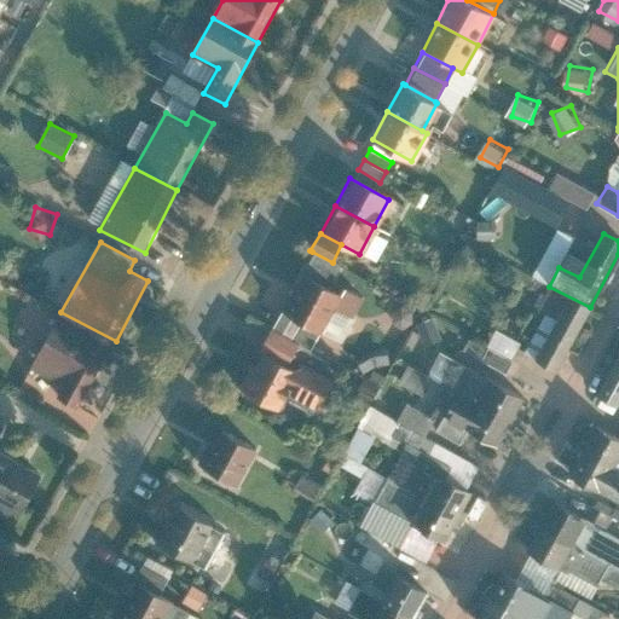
[(308,268),(283,313),(318,333),(330,308),(350,318),(360,296),(340,287),(337,291),(327,287),(339,265),(333,262),(312,252),(304,266),(308,268)]
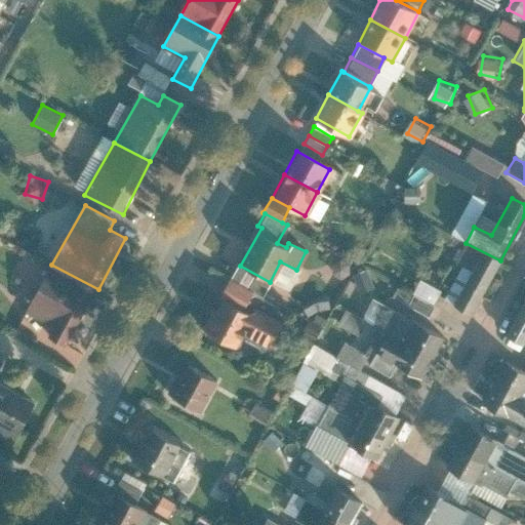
[(472,314),(500,260),(466,243),(455,261),(473,272),(455,305),(472,314)]
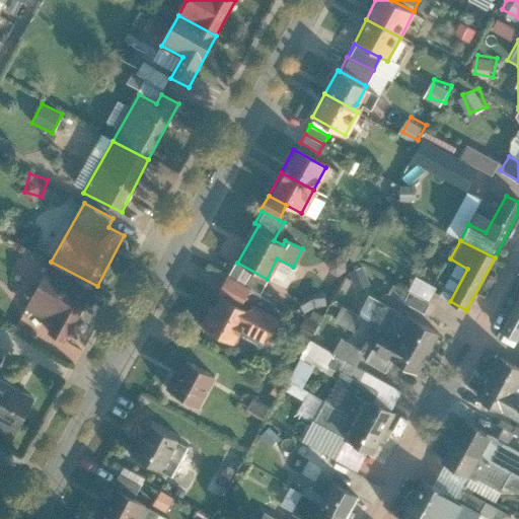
[(65,342),(97,286),(51,262),(25,309),(53,323),(48,332),(65,342)]
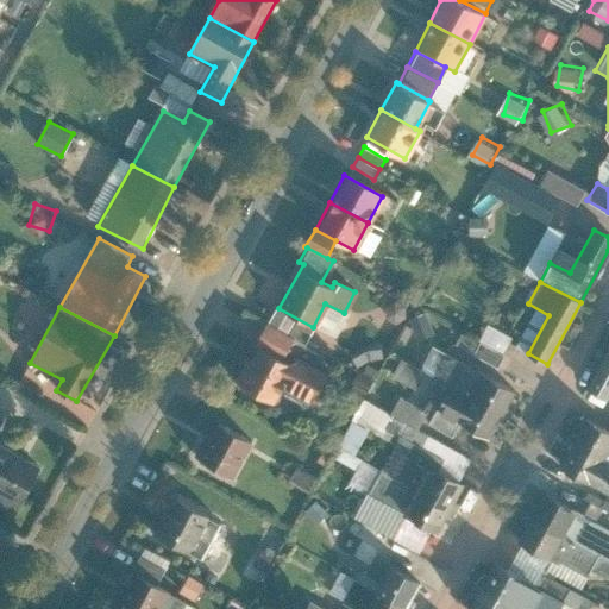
[(275,307),(265,324),(293,338),(303,344),(313,327),(278,308),(275,307)]
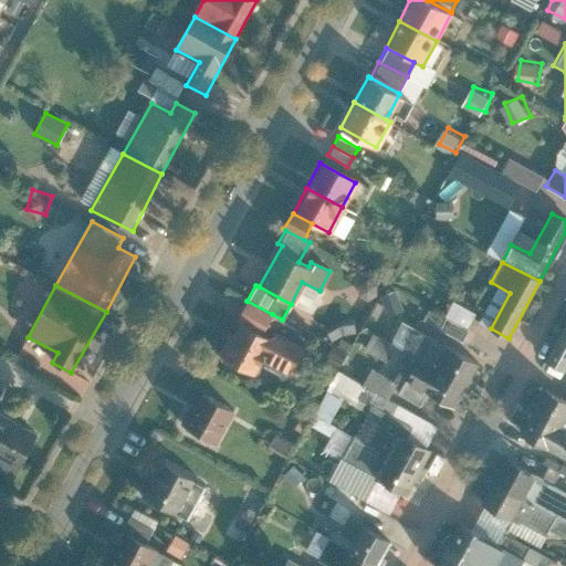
[(435,310),(430,317),(468,336),(481,310),(458,297),(449,316),(435,310)]
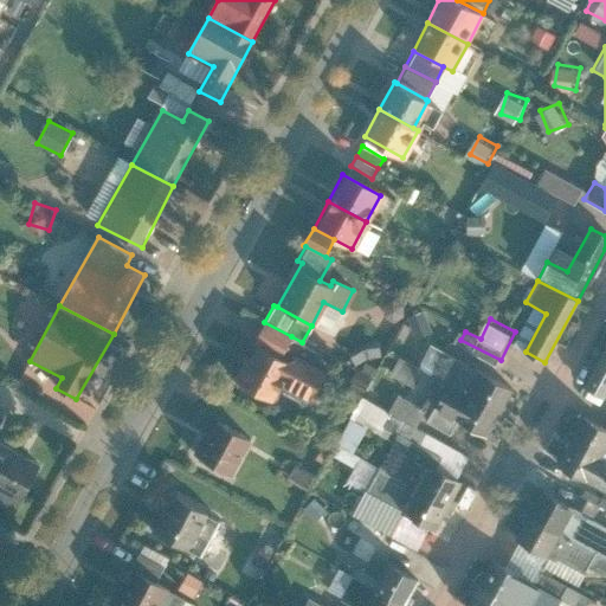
[(255,347),(277,360),(291,336),(264,322),(251,345),(255,347)]
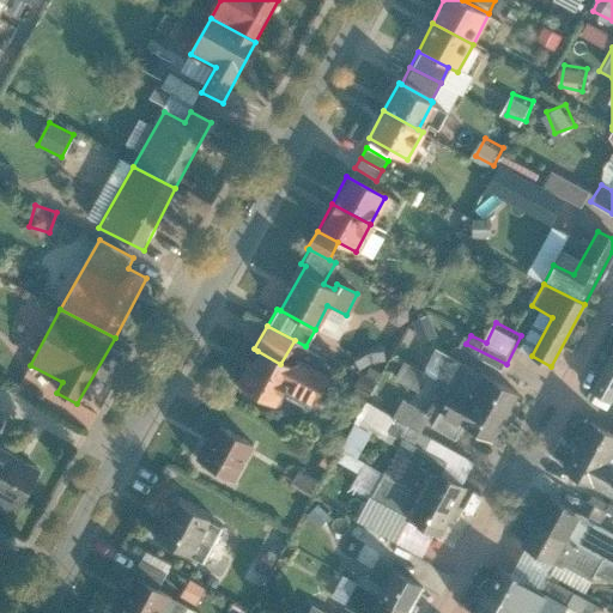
[(612,350),(592,389),(612,400),(612,398),(612,350)]
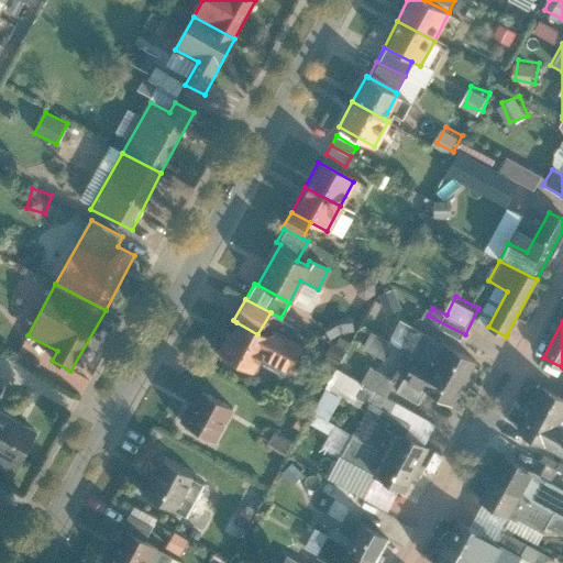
[(236,322),(218,354),(250,372),(257,357),(284,371),(299,345),(272,331),(267,340),(257,334),(236,322)]
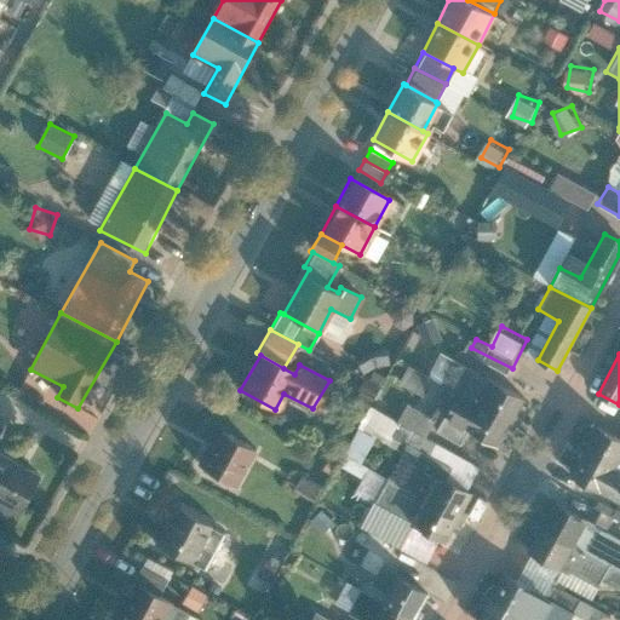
[(455,394),(510,423),(523,397),(453,361),(438,385),(455,394)]
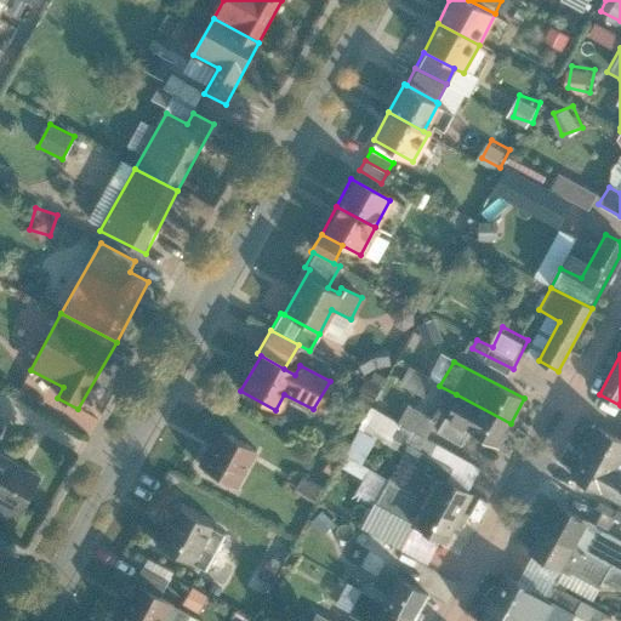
[(412,365),(406,381),(428,391),(436,374),(412,365)]
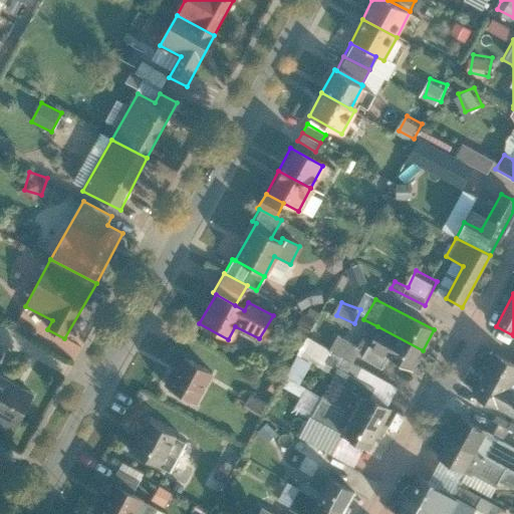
[(423,350),(377,326),(360,357),(379,368),(384,359),(411,373),(423,350)]
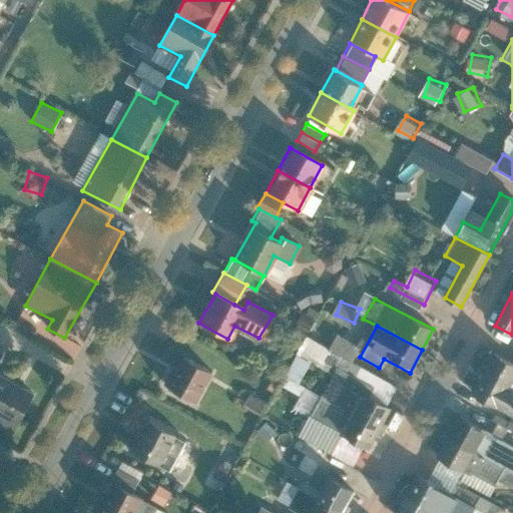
[(0,359),(3,354),(0,352),(0,428),(12,435),(35,394),(0,374),(0,359)]
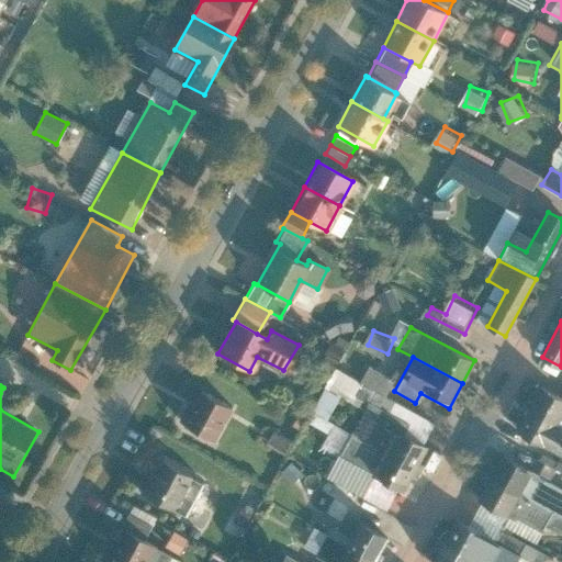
[(561,395),(542,385),(529,409),(561,427),(561,395)]
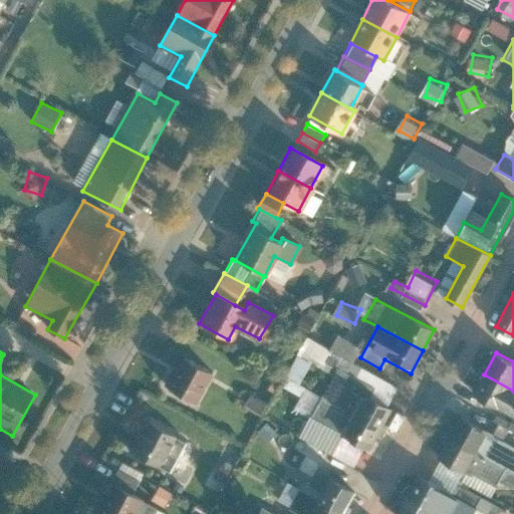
[(198,401),(212,371),(182,356),(167,384),(198,401)]
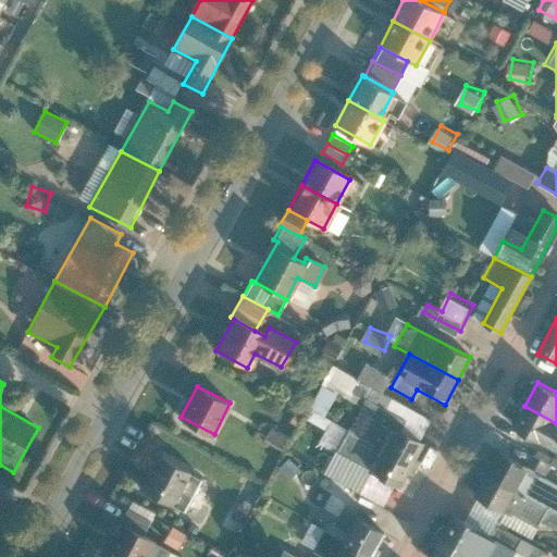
[(346,430),(410,465),(422,441),(399,429),(404,421),(363,399),(346,430)]
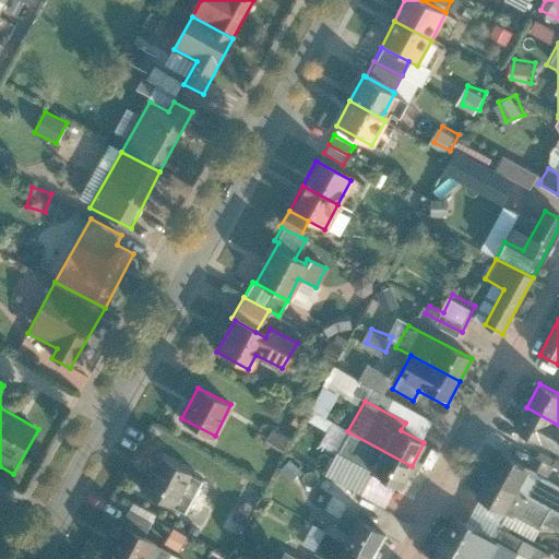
[(558,425),(526,407),(513,432),(540,447),(534,458),(558,471),(558,425)]
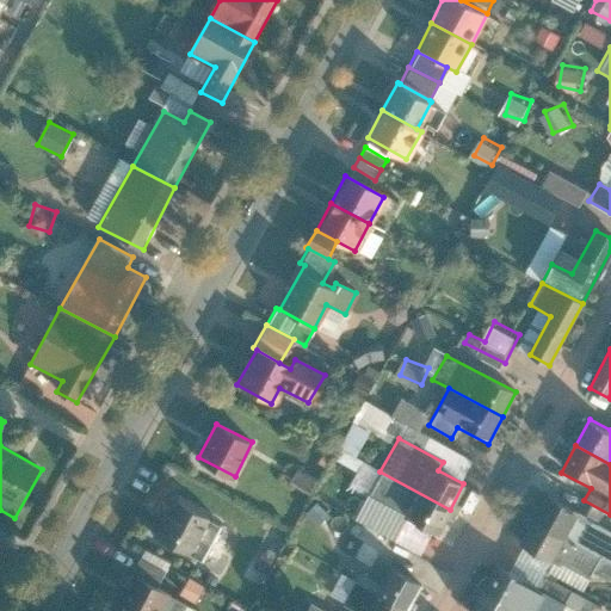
[(450,510),(380,471),(366,497),(437,534),(450,510)]
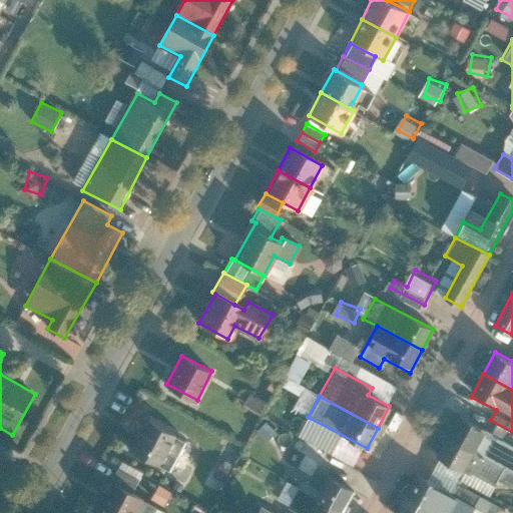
[(512,445),(459,416),(447,438),(512,473),(512,445)]
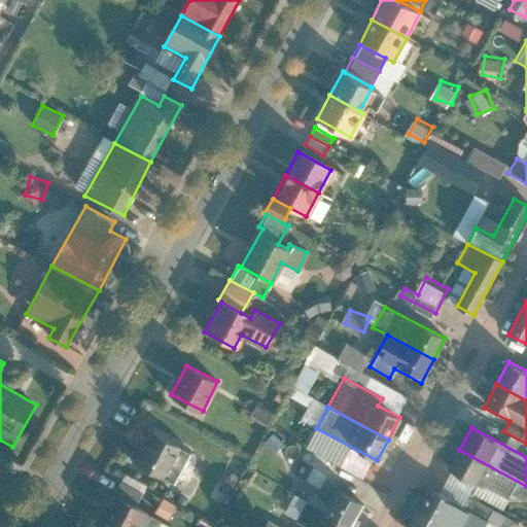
[(191,451),(151,430),(133,465),(173,486),(191,451)]
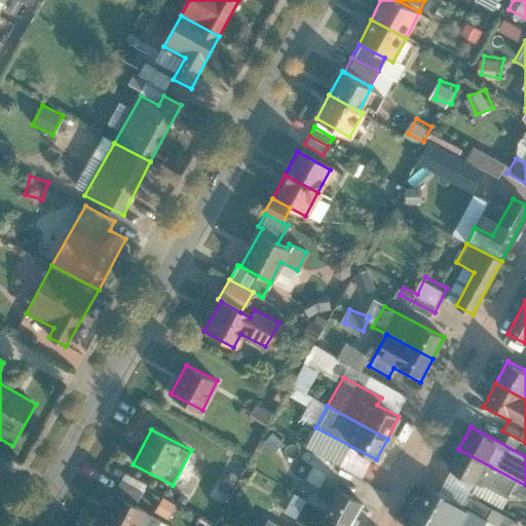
[(523,499),(525,493),(525,485),(458,449),(447,471),(480,488),(482,485),(505,498),(510,492),(523,499)]
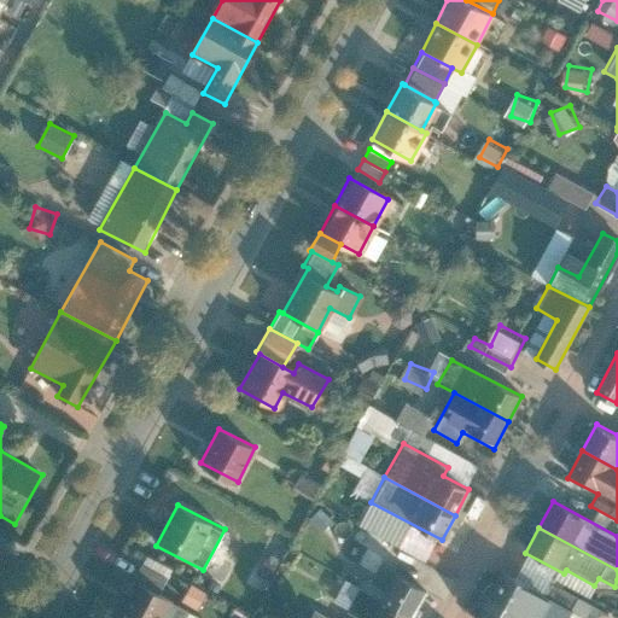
[(372,544),(361,561),(379,572),(390,555),(372,544)]
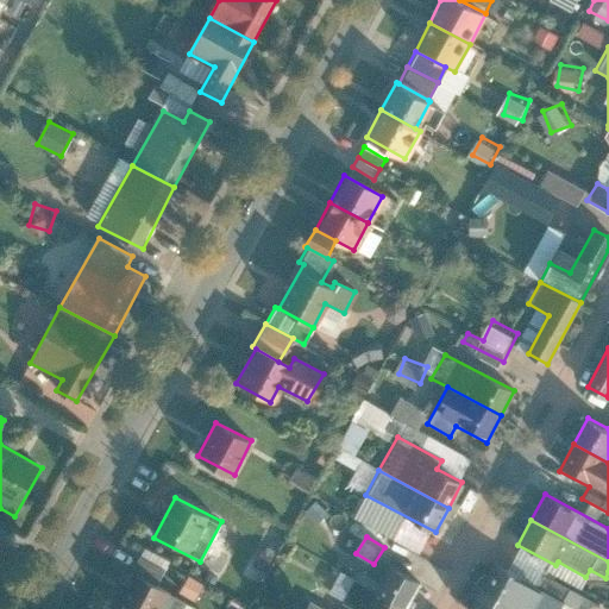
[(138,559),(130,575),(154,586),(161,571),(138,559)]
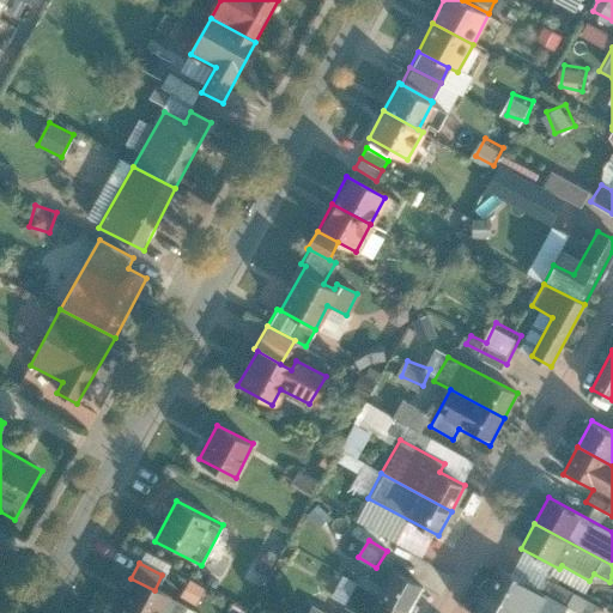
[(360,574),(356,583),(408,612),(422,587),(383,566),(375,582),(360,574)]
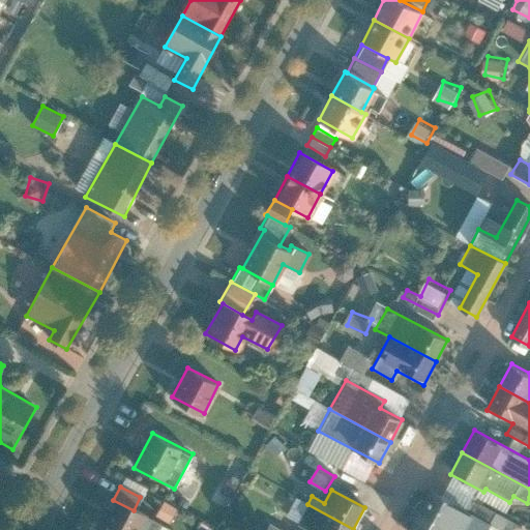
[(428,491),(416,512),(449,529),(484,529),(495,513),(472,501),(467,511),(428,491)]
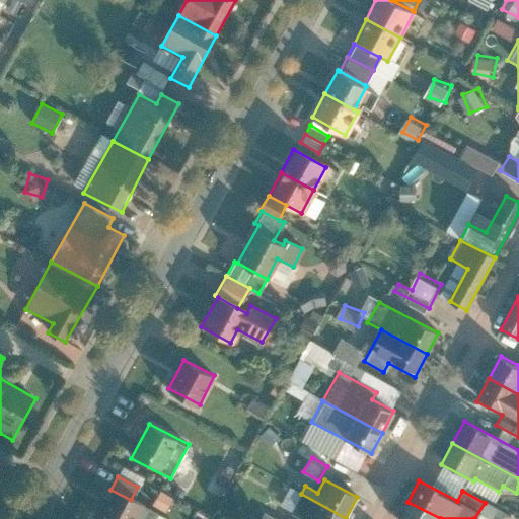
[(131,500),(110,490),(95,518),(154,518),(157,513),(131,500)]
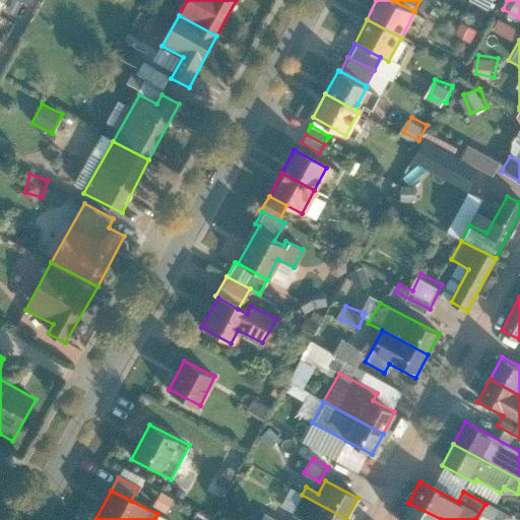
[(344,519),(346,519),(302,495),(289,515),(299,519),(344,519)]
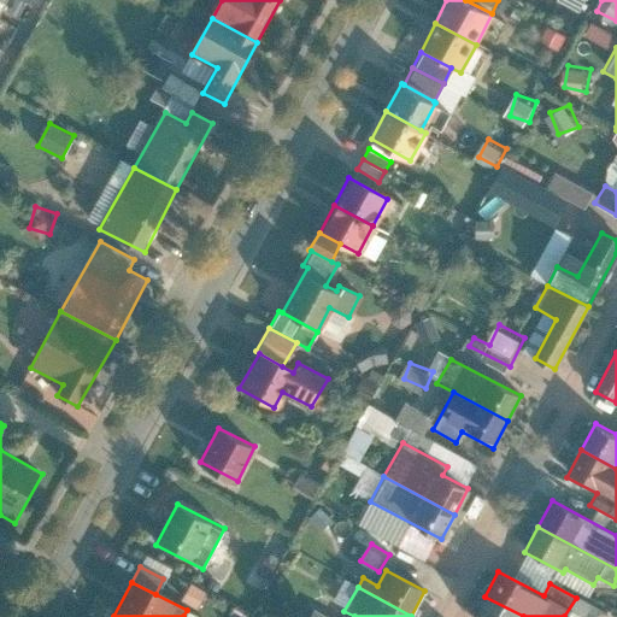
[(523,616),(485,597),(472,616),(523,616)]
